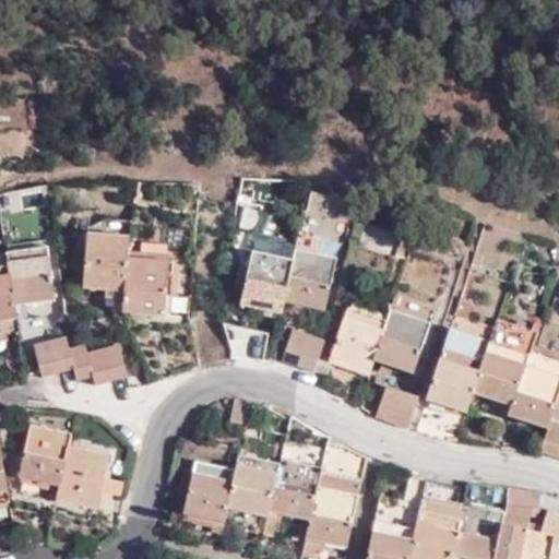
[(242,200),(238,216),(258,222),(261,205),(242,200)]
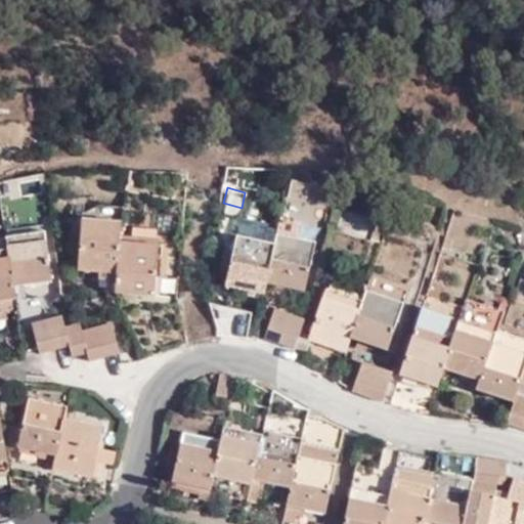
[(155,295),(159,245),(120,241),(120,233),(121,221),(82,217),(76,268),(117,272),(115,292),(155,295)]
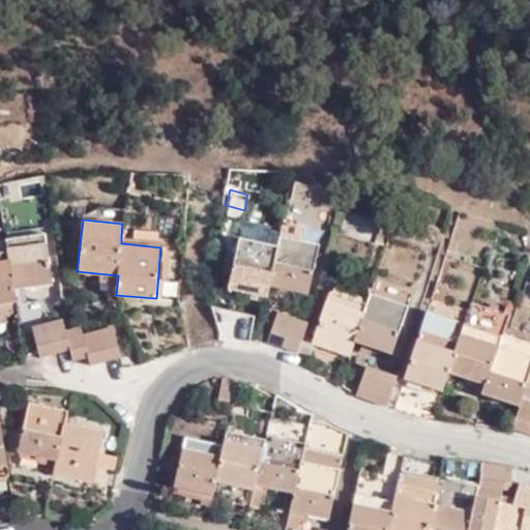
[(267,296),(269,285),(308,293),(320,244),(300,240),(304,224),(284,219),(278,245),(240,238),(229,287),(267,296)]
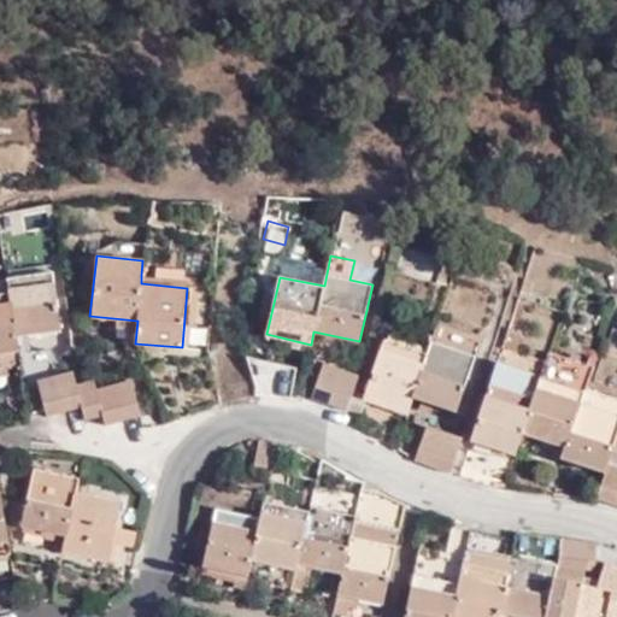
[(0,354),(18,352),(15,336),(60,329),(52,271),(9,277),(10,292),(0,293),(0,354)]
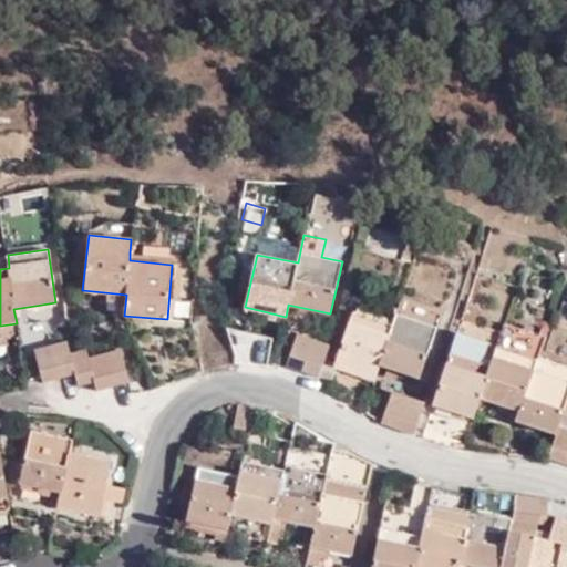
[(130,260),(172,265),(173,257),(130,253),(130,260)]
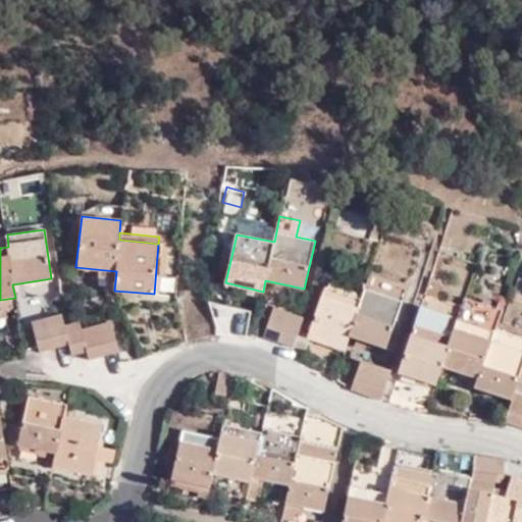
[(360,300),(324,288),(307,335),(345,349),(349,336),(385,349),(401,302),(364,290),(360,300)]
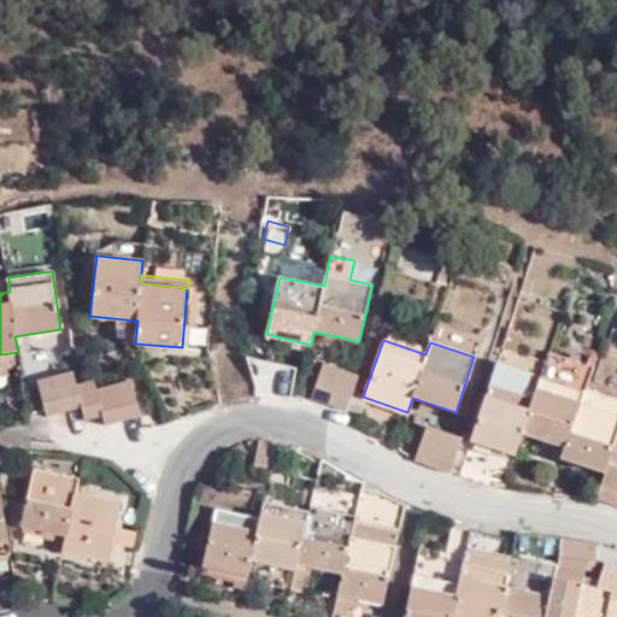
[(530,374),(498,362),(471,441),(515,456),(522,432),(564,446),(562,459),(605,471),(597,497),(616,503),(616,465),(607,463),(616,432),(616,415),(580,401),(591,366),(548,352),(532,400),(523,397),(530,374)]
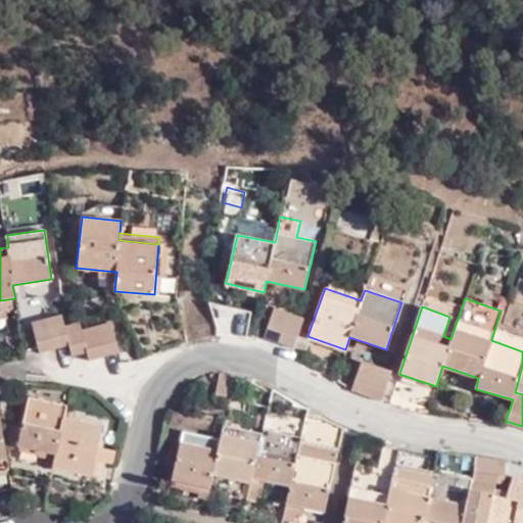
[(303,319),(274,306),(264,338),(293,348),(303,319)]
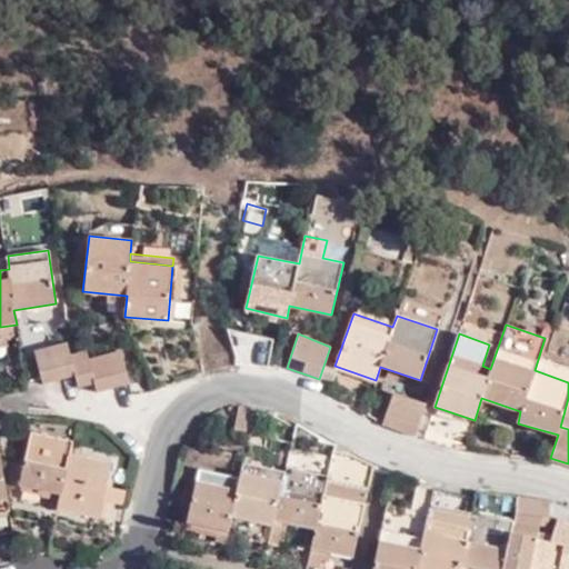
[(272,336),(242,336),(242,367),(272,367),(272,336)]
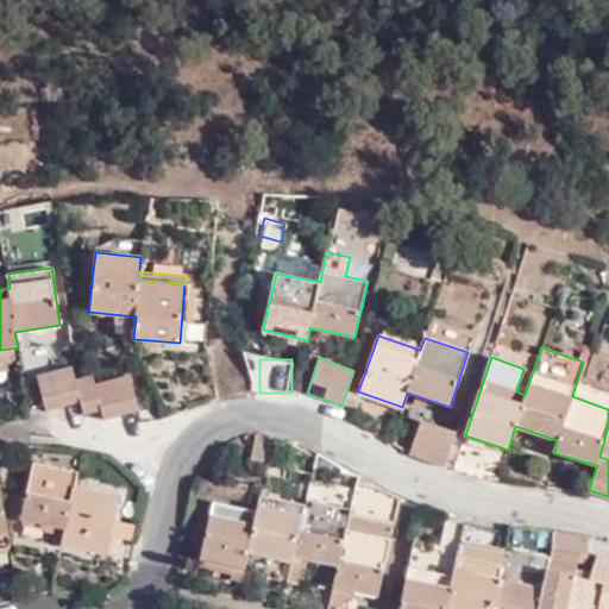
[(74,378),(70,368),(38,376),(46,409),(80,402),(83,414),(101,410),(102,420),(140,410),(130,375),(94,383),(92,375),(74,378)]
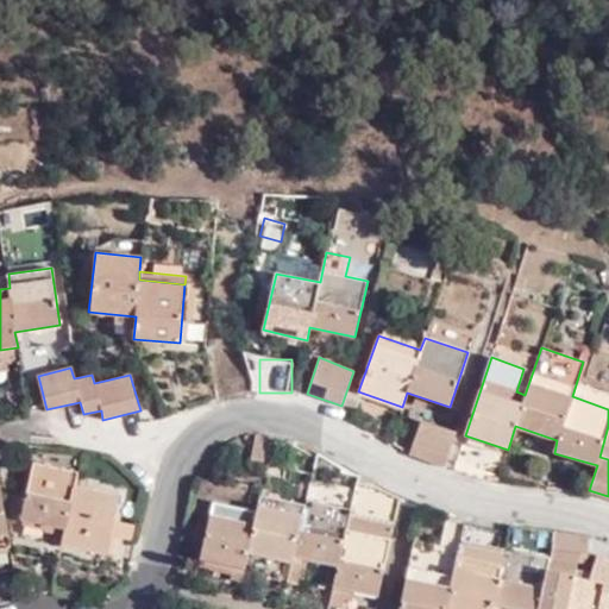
[(421,420),(408,453),(444,466),(456,432),(421,420)]
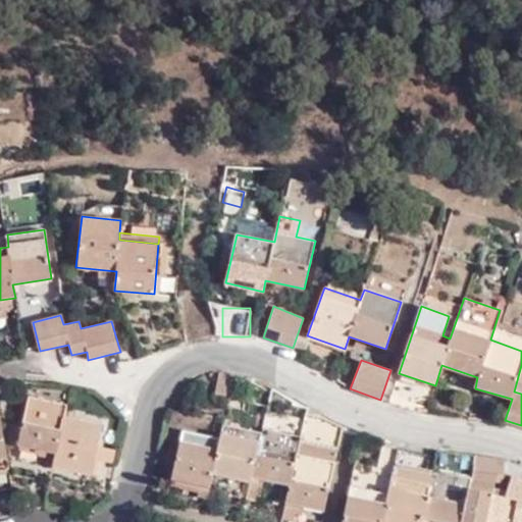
[(219,372),(212,402),(242,409),(248,379),(219,372)]
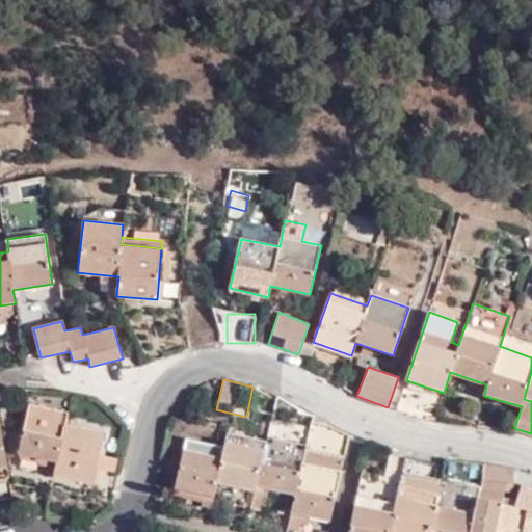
[(69,413),(29,404),(17,455),(56,462),(54,475),(92,483),(97,466),(114,470),(116,459),(99,456),(104,432),(67,424),(69,413)]
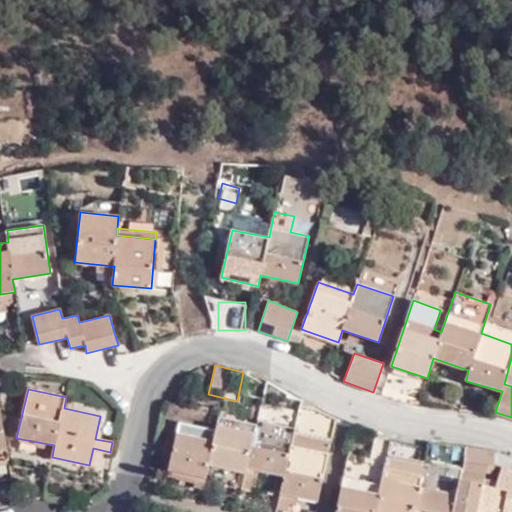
[(178,421),(168,468),(195,474),(206,476),(209,464),(244,473),(242,488),(247,489),(252,490),(255,470),(283,476),(276,509),(288,511),(291,495),(318,501),(330,442),(323,441),(328,415),(314,412),(315,409),(301,405),(302,400),(287,397),(281,425),(258,419),(256,424),(219,416),(216,429),(178,421)]
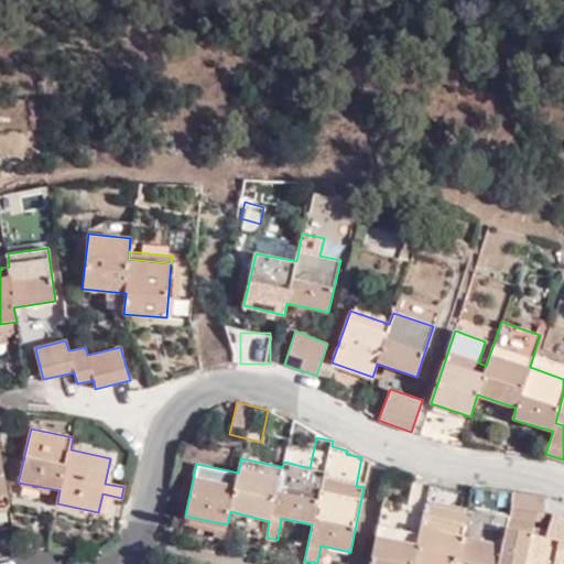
[(455,563),(457,560),(480,563),(553,563),(559,539),(507,528),(508,518),(467,508),(467,513),(459,511),(464,491),(415,479),(409,513),(422,516),(419,532),(378,524),(369,563),(455,563)]
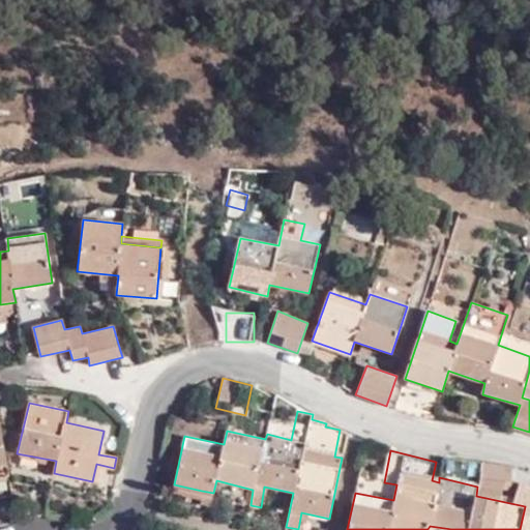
[(497,490),(496,481),(511,481),(513,466),(480,462),(478,487),(497,490)]
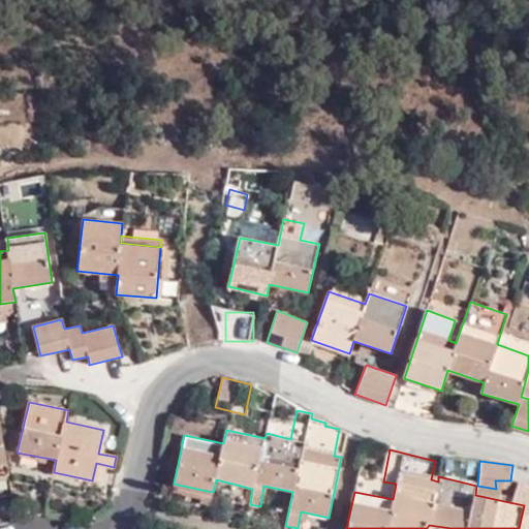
[(528,486),(517,481),(514,496),(528,500),(528,486)]
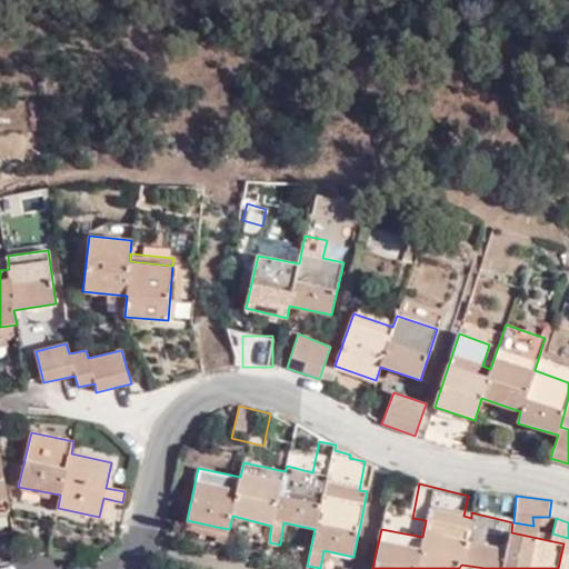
[(217,527),(187,520),(186,523),(218,530),(218,535),(228,538),(229,529),(217,527)]
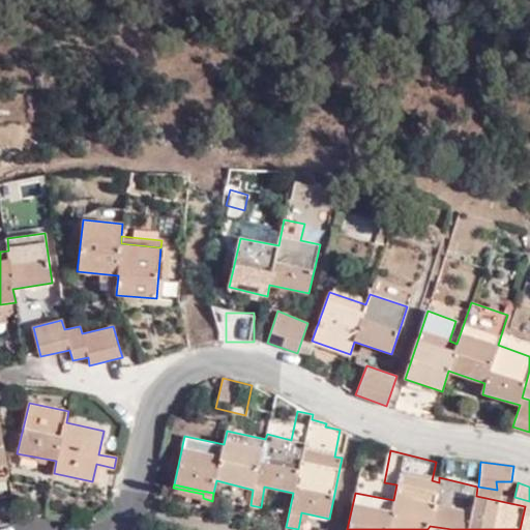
[(528,508),(525,506),(520,529),(529,529),(529,527),(525,526),(528,508)]
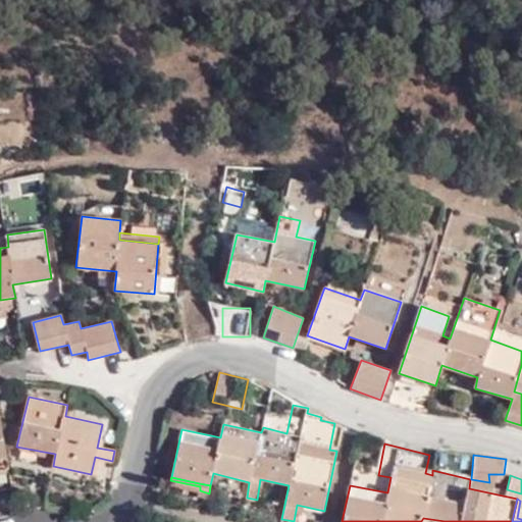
[(250,519),(251,511),(244,509),(242,517),(250,519)]
